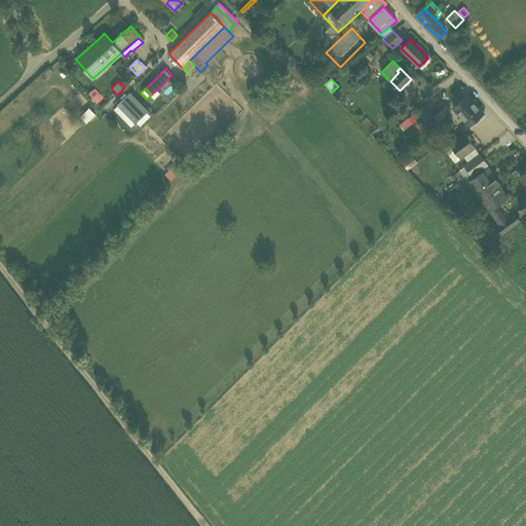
[(151,95),(154,99),(160,92),(157,89),(151,95)]
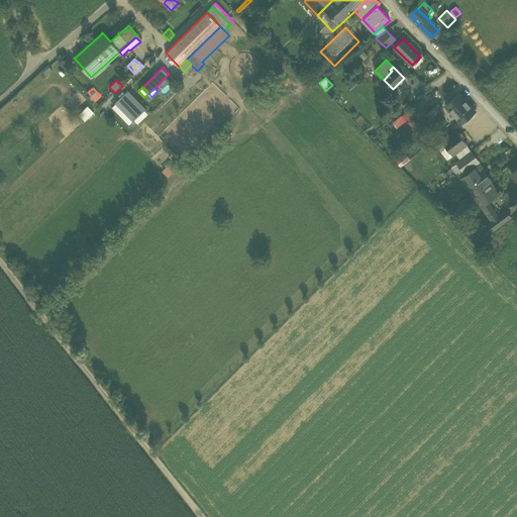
[(128,90),(115,103),(116,104),(124,112),(132,120),(133,121),(134,120),(144,110),(146,108),(128,90)]
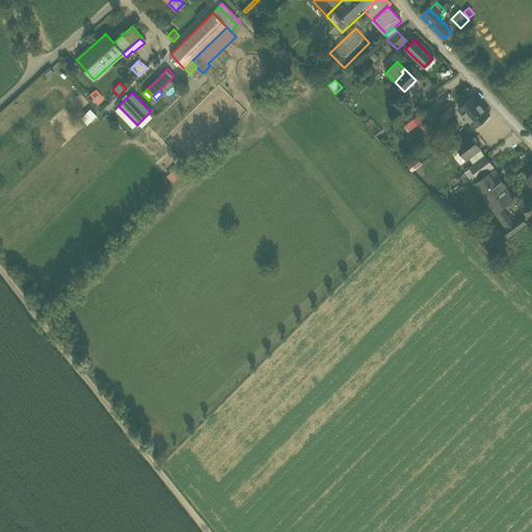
[(473,96),(458,108),(475,127),(488,114),(473,96)]
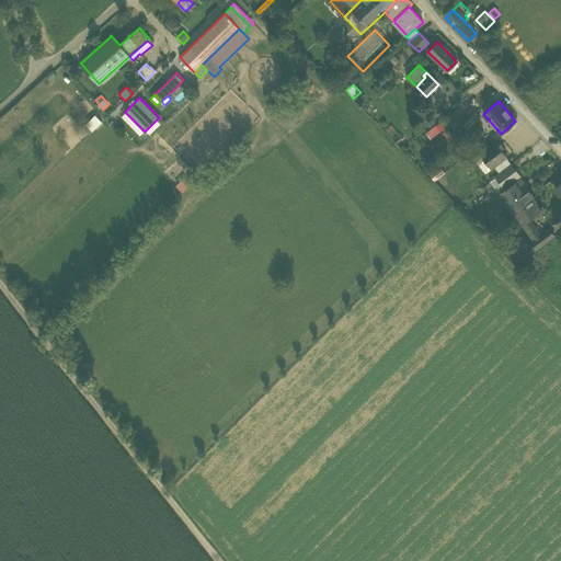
[(468,118),(458,109),(451,114),(460,125),(461,124),(468,118)]
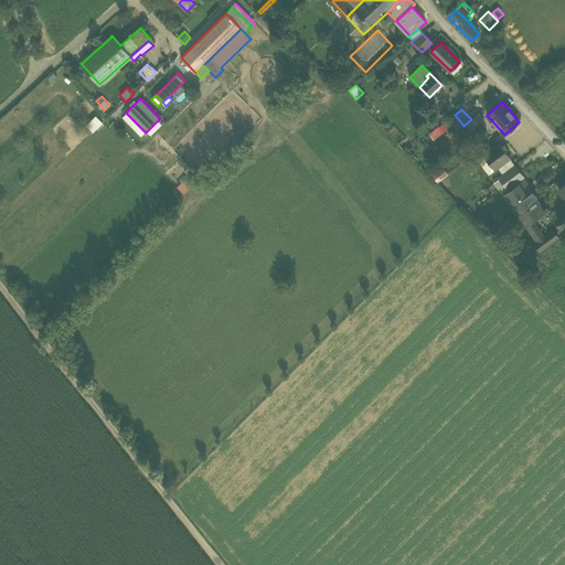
[(479,113),(475,117),(479,121),(483,118),(479,113)]
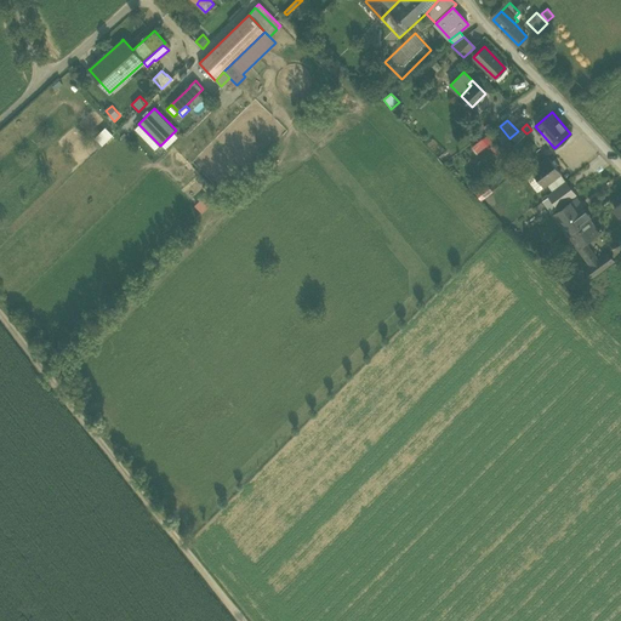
[(135,129),(144,140),(149,135),(140,125),(135,129)]
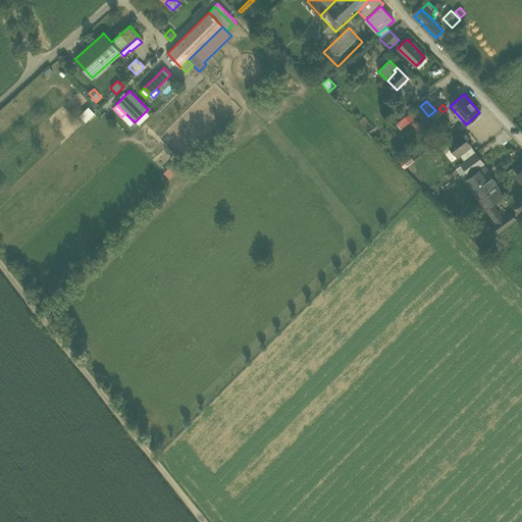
[(427,117),(428,116),(420,106),(419,105),(414,109),(422,118),(423,120),(427,117)]
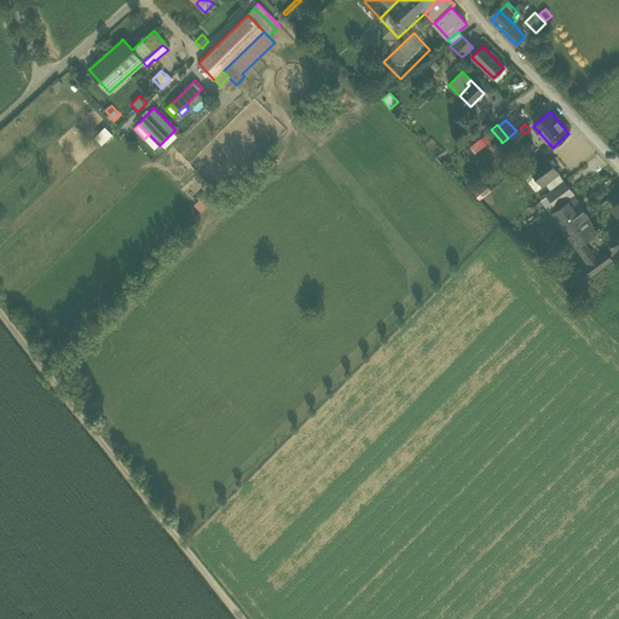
[(102,145),(114,134),(105,127),(94,137),(102,145)]
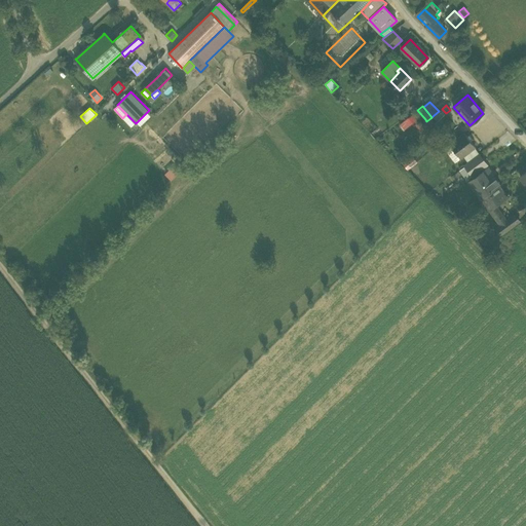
[(446,113),(442,109),(439,111),(433,116),(437,121),(446,113)]
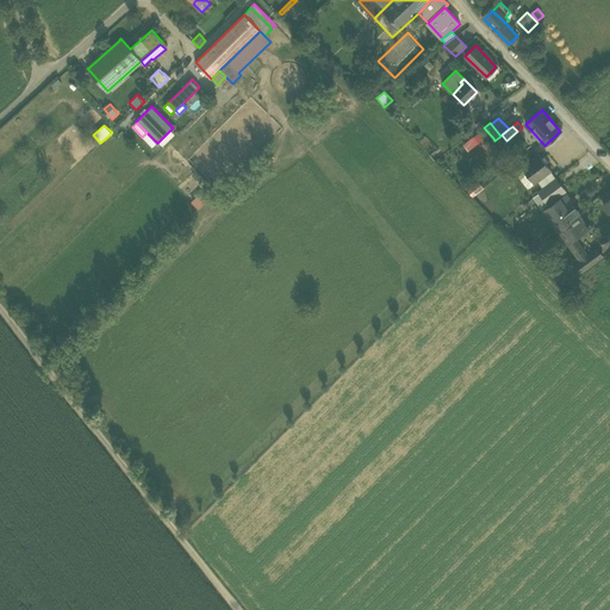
[(170,130),(159,142),(163,145),(175,134),(170,130)]
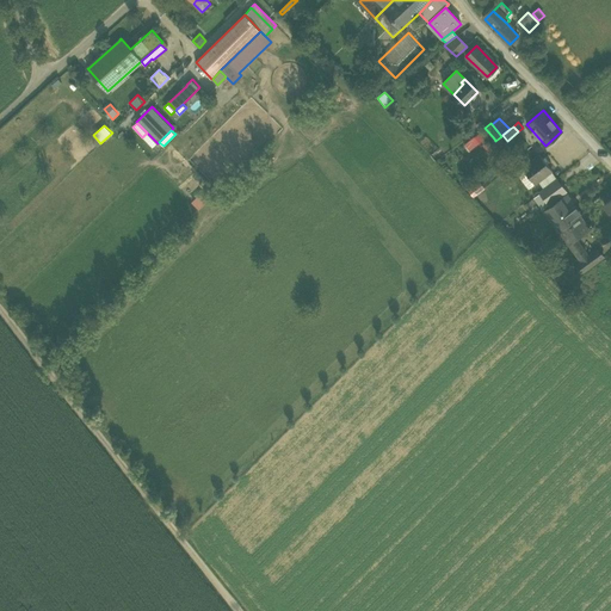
[(152,147),(156,142),(147,133),(142,137),(152,147)]
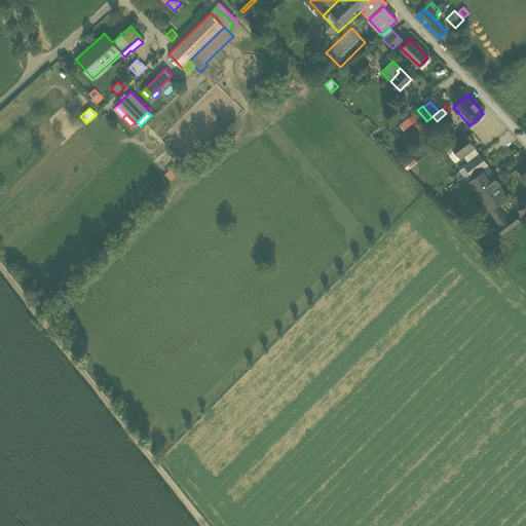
[(417,120),(413,114),(400,123),(404,129),(417,120)]
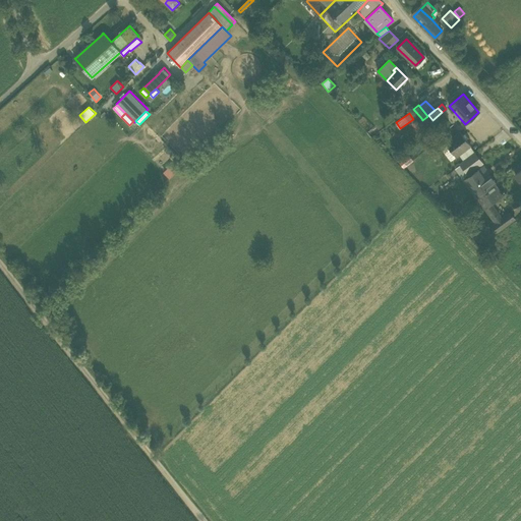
[(430,121),(426,117),(422,120),(421,118),(418,121),(423,127),(430,121)]
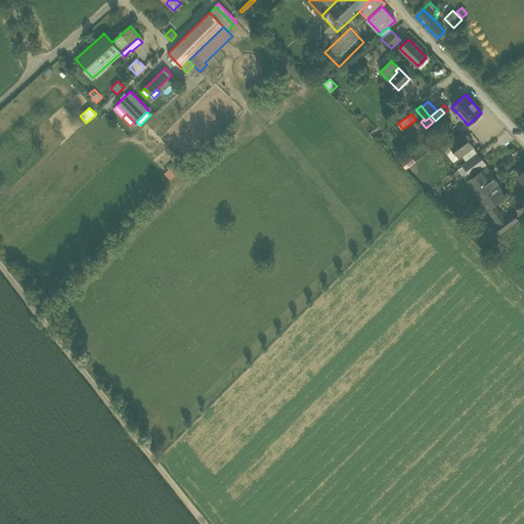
[(427,129),(426,128),(421,122),(420,120),(413,125),(422,134),(427,129)]
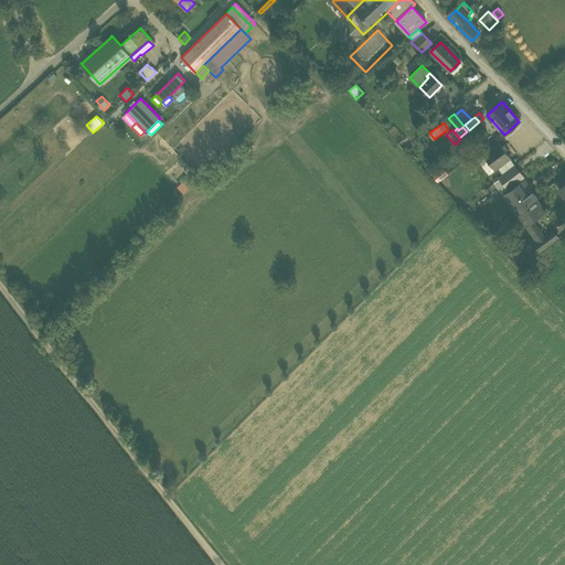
[(499,142),(483,155),(494,169),(497,168),(510,158),(511,157),(499,142)]
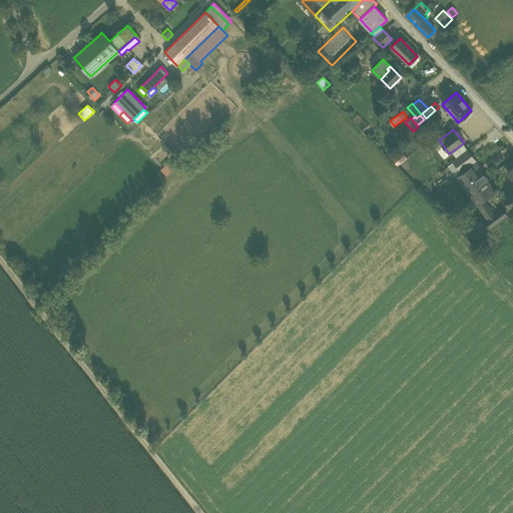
[(444,157),(449,153),(439,140),(434,144),(444,157)]
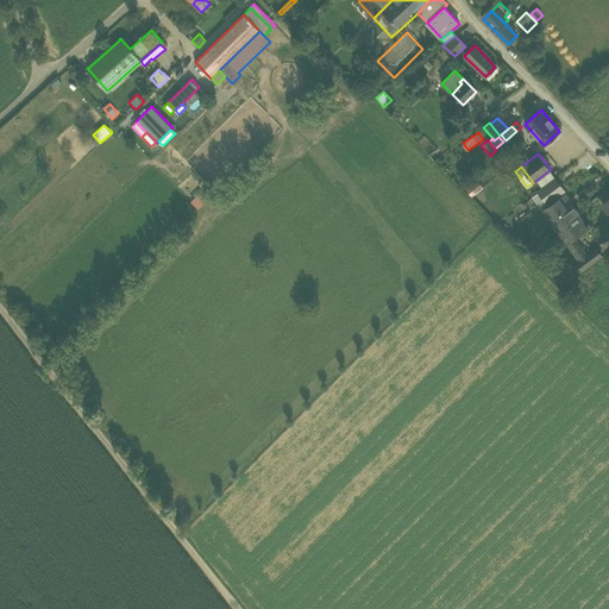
[(554,177),(550,170),(535,181),(541,188),(554,177)]
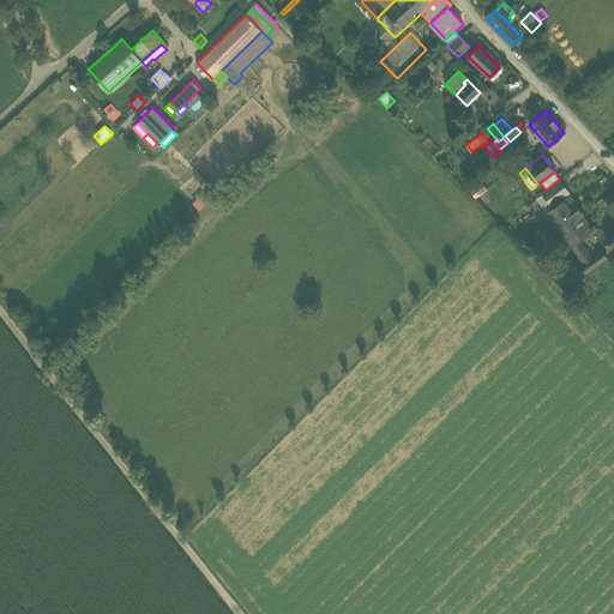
[(469,192),(475,198),(487,188),(481,180),(474,186),(475,187),(469,192)]
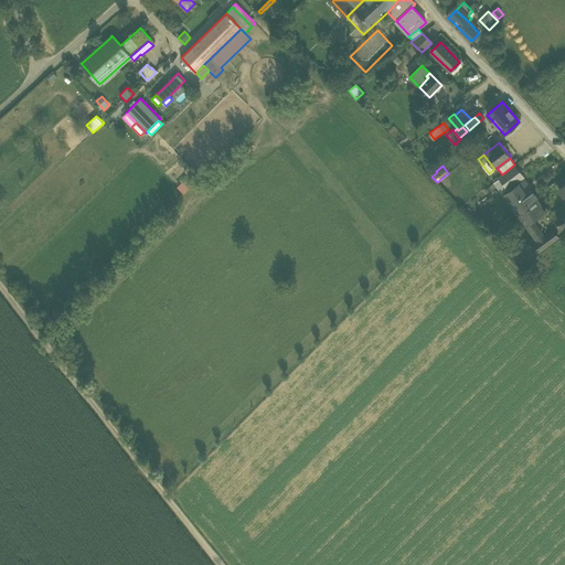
[(514,166),(499,178),(500,179),(508,189),(523,177),(514,166)]
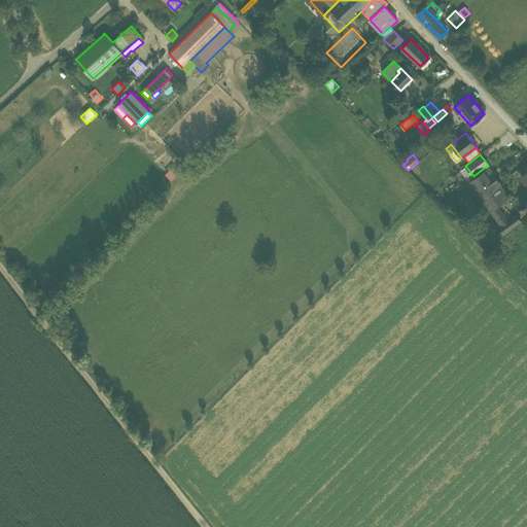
[(165,174),(171,181),(179,173),(173,167),(165,174)]
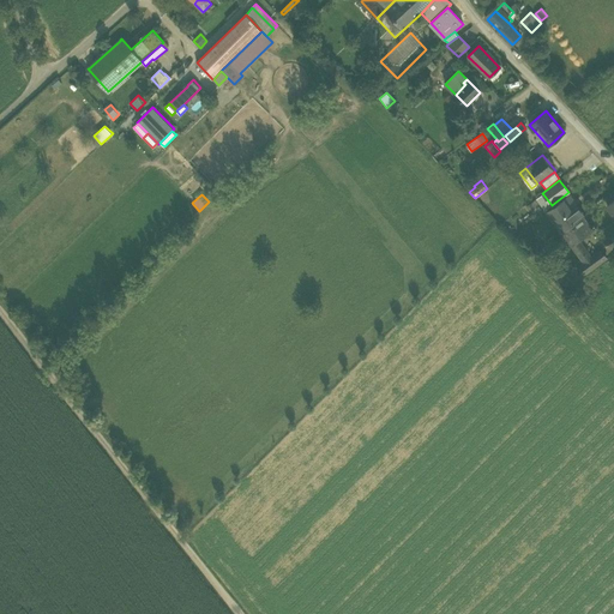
[(552,205),(543,194),(535,199),(540,205),(543,211),(552,205)]
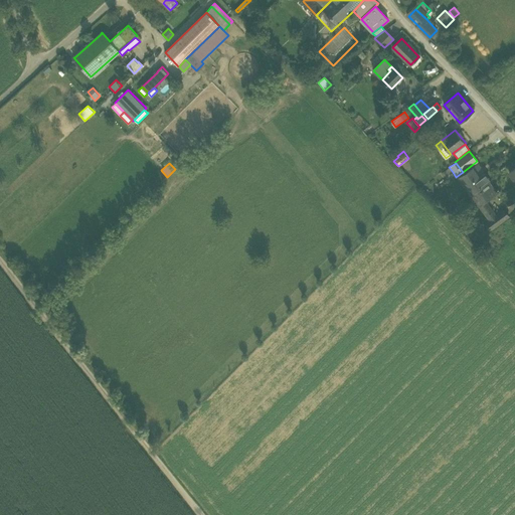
[(477,164),(473,167),(479,176),(484,172),(477,164)]
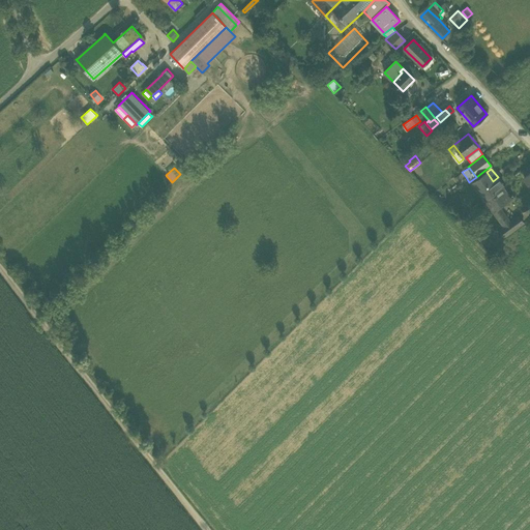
[(458,183),(466,177),(462,172),(454,178),(458,183)]
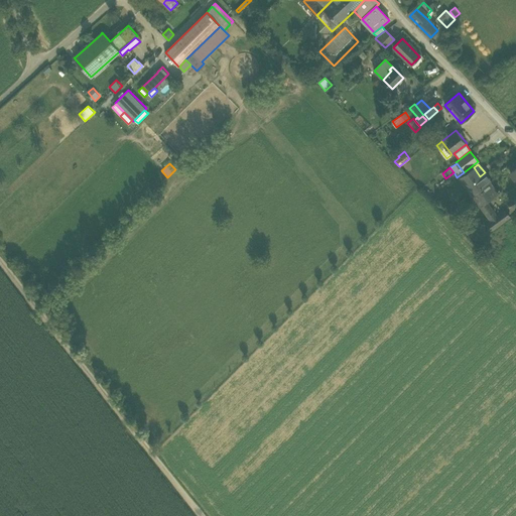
[(472,196),(472,195),(490,181),(491,181),(485,172),(480,176),(474,167),(460,177),(472,196)]
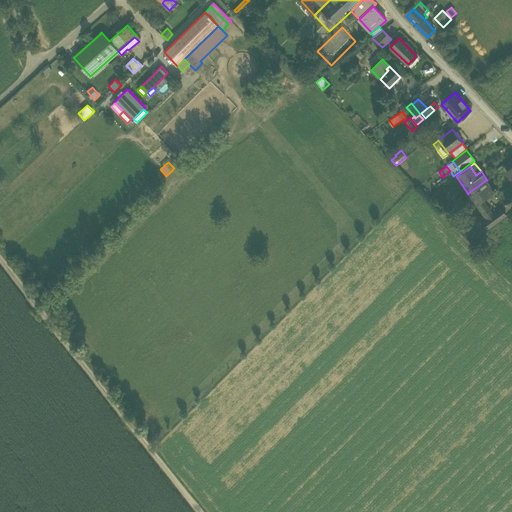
[(468,193),(477,205),(482,201),(495,192),(486,180),(468,193)]
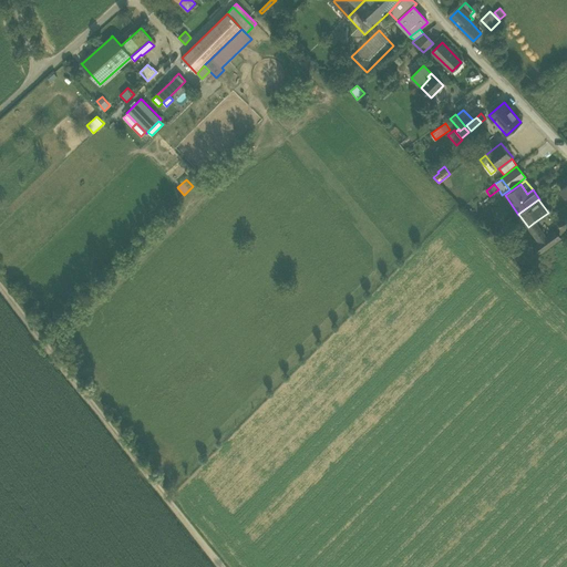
[(546,237),(534,223),(528,227),(539,243),(546,237)]
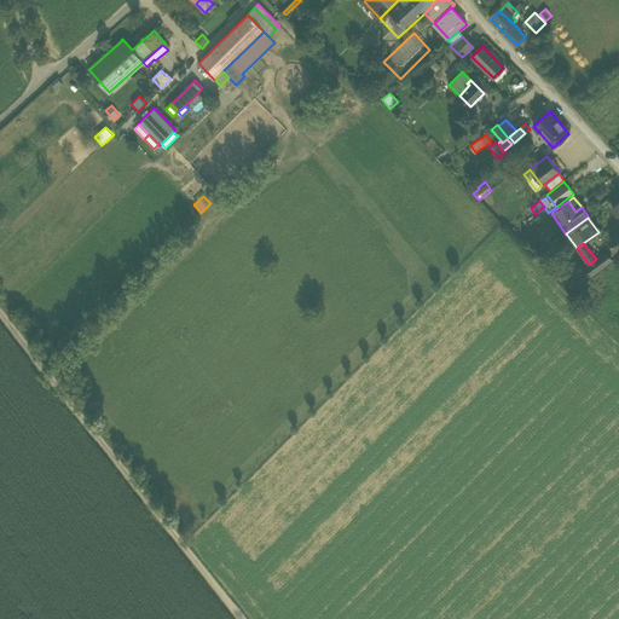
[(582,270),(589,278),(612,260),(606,252),(596,259),(589,265),(582,270)]
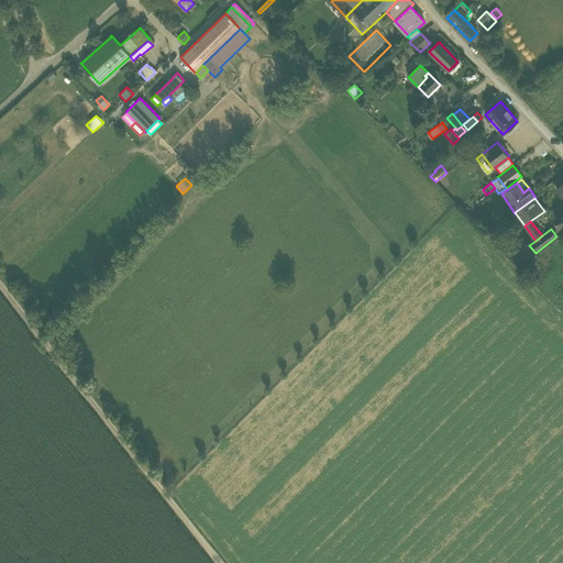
[(531,256),(536,253),(529,245),(525,249),(531,256)]
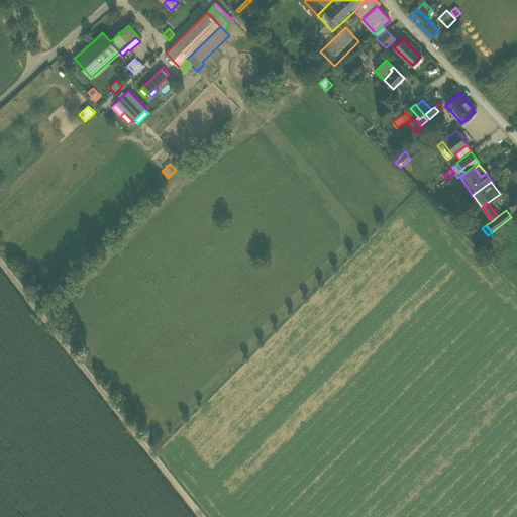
[(474,233),(468,226),(462,230),(470,237),(474,233)]
